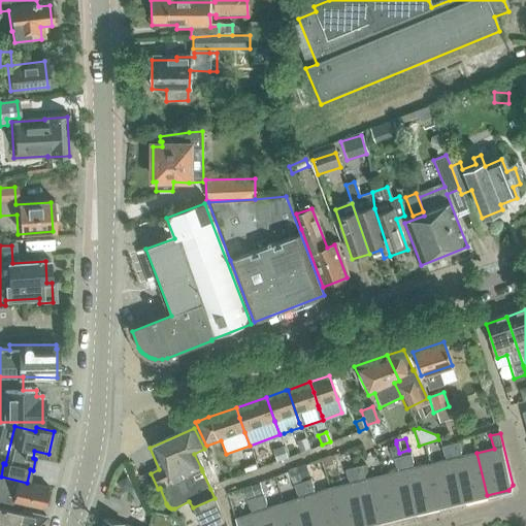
[(304,440),(296,444),(299,453),(307,450),(304,440)]
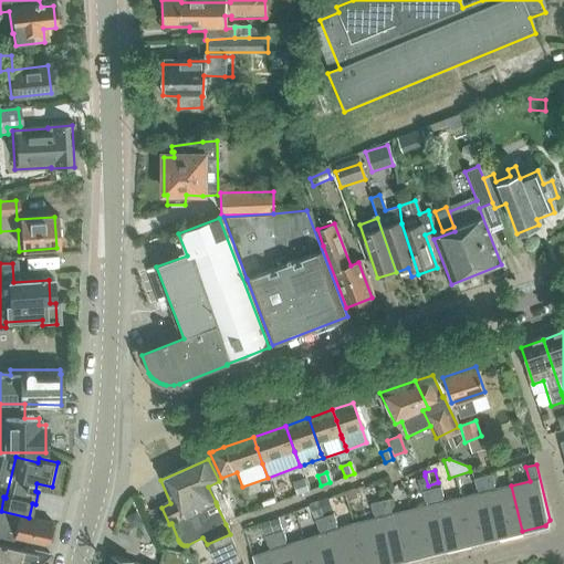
[(490,474),(483,477),(499,536),(522,531),(511,486),(492,490),(491,487),(493,487),(490,474)]
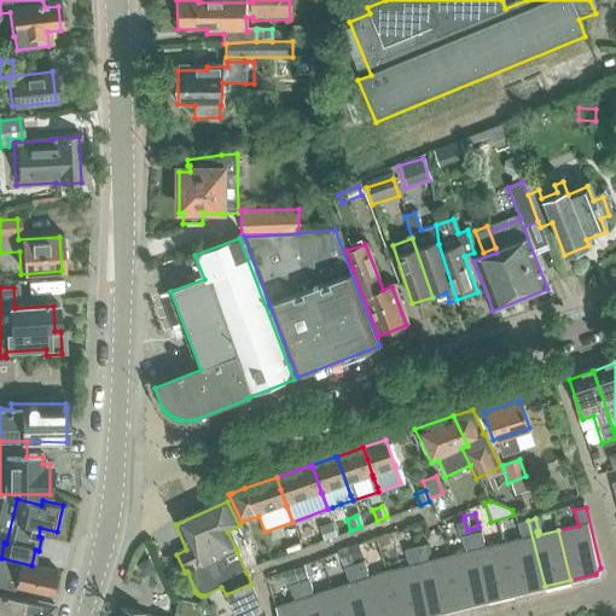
[(464,519),(454,522),(458,536),(469,534),(468,530),(464,519)]
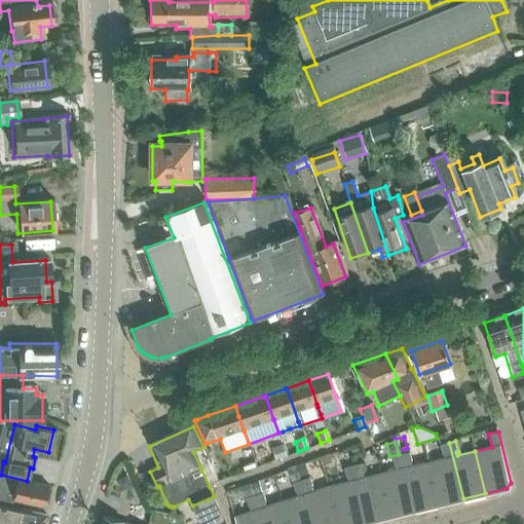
[(444,458),(426,462),(438,504),(463,498),(449,443),(439,445),(442,456),(444,456),(444,458)]
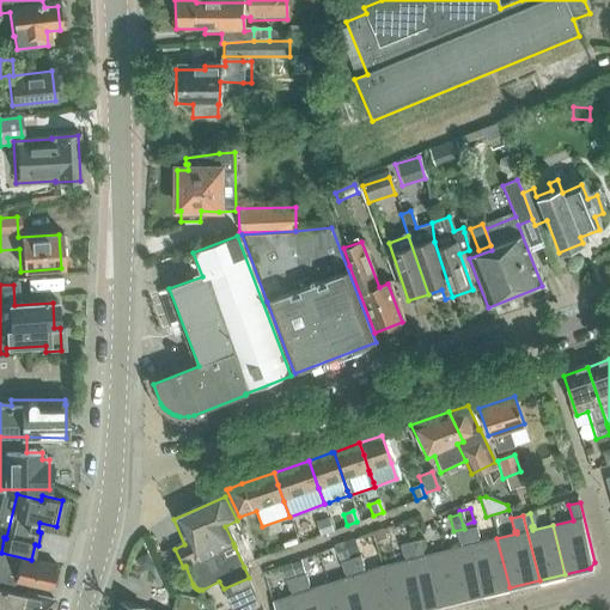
[(237,520),(225,526),(233,543),(245,538),(237,520)]
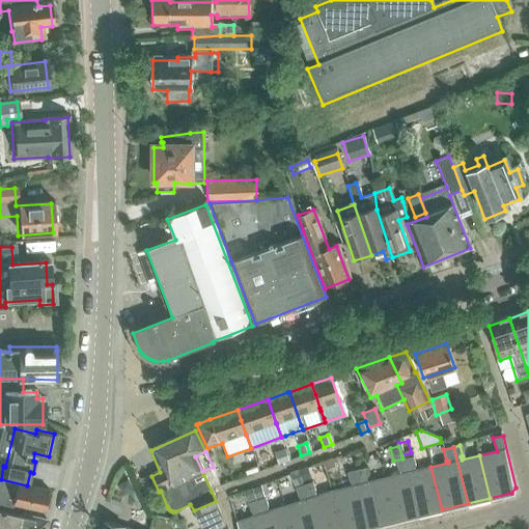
[(284,451),(274,454),(277,464),(287,461),(284,451)]
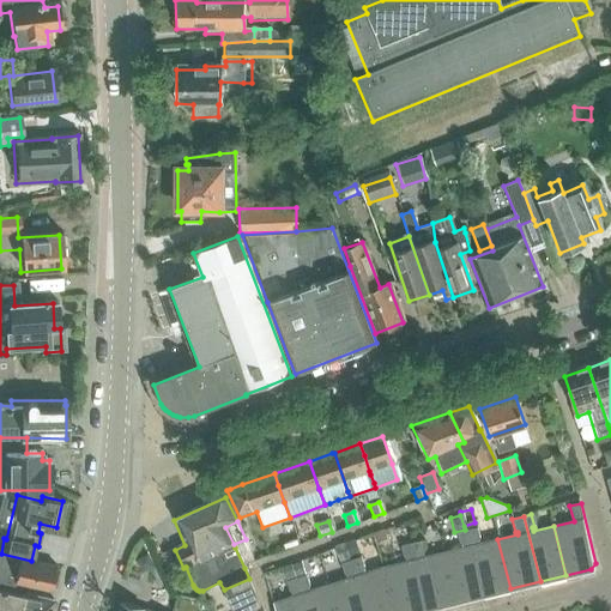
[(476,528),(467,531),(484,594),(510,588),(497,539),(477,544),(476,539),(478,539),(476,528)]
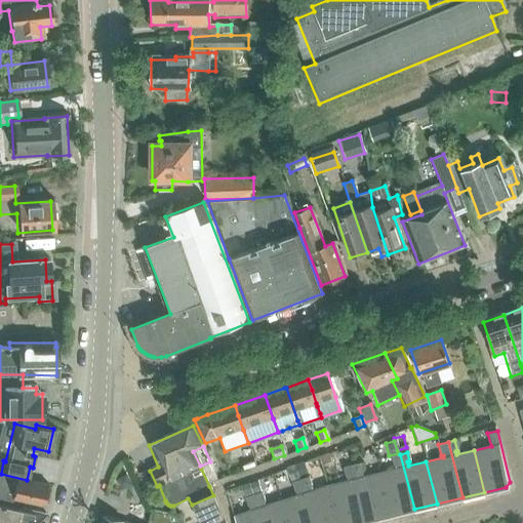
[(325,454),(318,456),(321,465),(328,463),(325,454)]
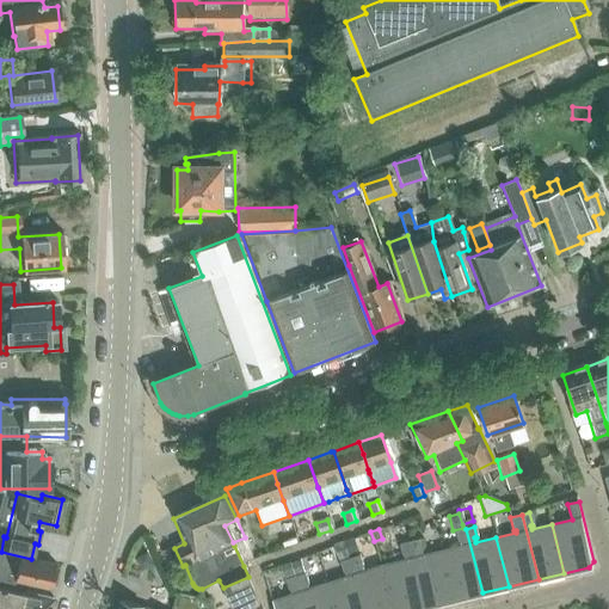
[(460,546),(442,551),(454,600),(483,592),(466,529),(453,531),(456,543),(459,542),(460,546)]
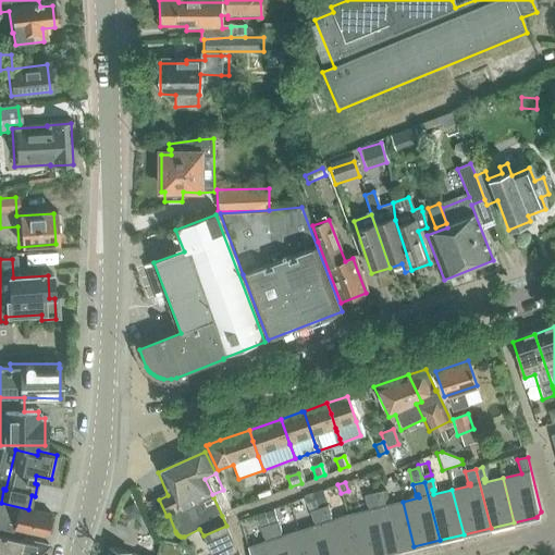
[(320,492),(311,495),(315,505),(323,502),(320,492)]
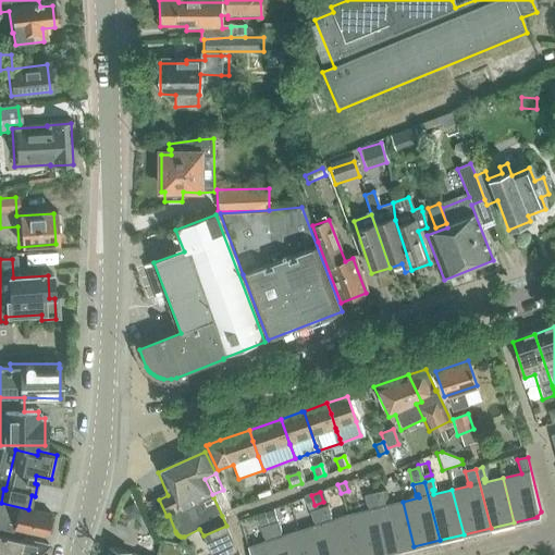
[(381,492),(372,494),(387,553),(414,546),(403,502),(382,506),(381,502),(383,502),(381,492)]
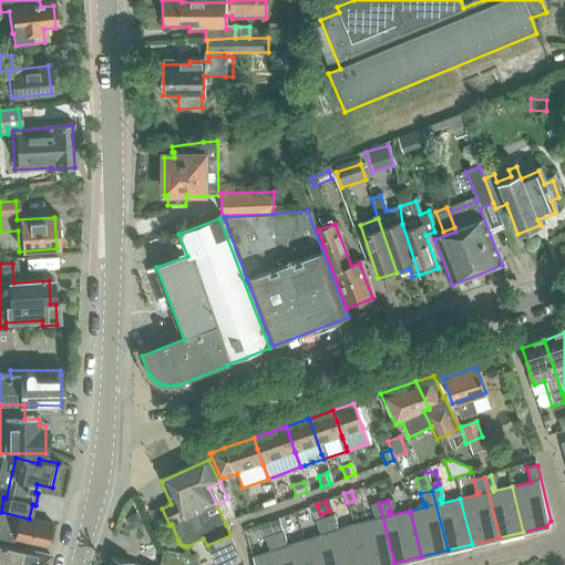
[(375,519),(355,524),(367,564),(388,564),(394,563),(379,503),(369,505),(371,515),(373,515),(375,519)]
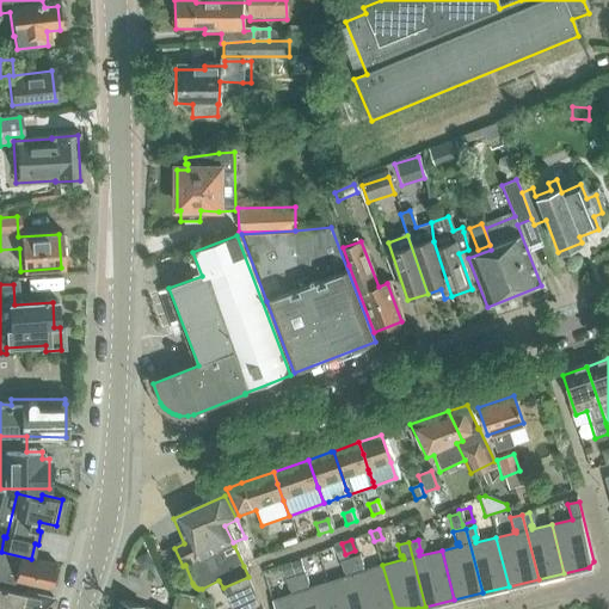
[(342,543),(332,546),(337,559),(346,555),(345,554),(342,543)]
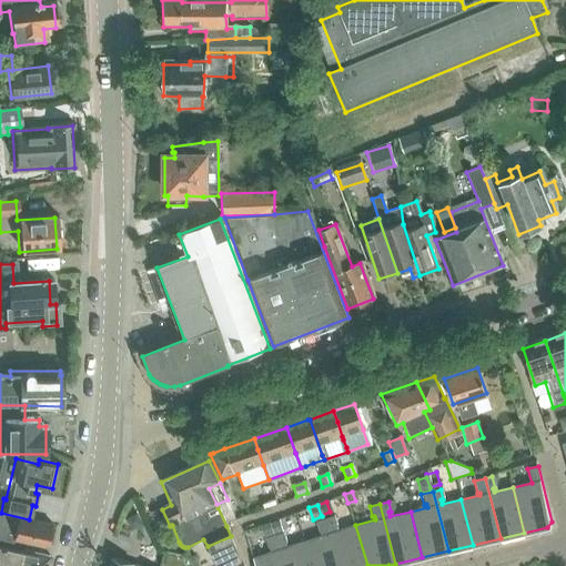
[(0,547),(10,551),(12,541),(44,547),(50,525),(0,514),(0,547)]
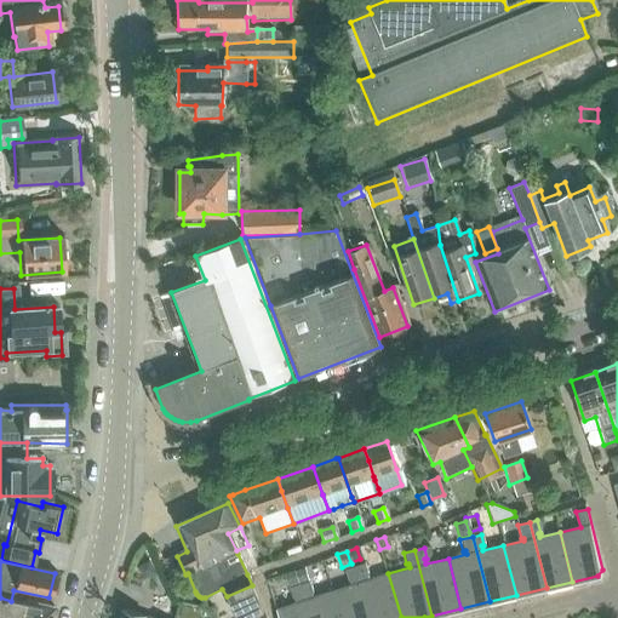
[(148,562),(137,567),(141,576),(146,577),(153,572),(148,562)]
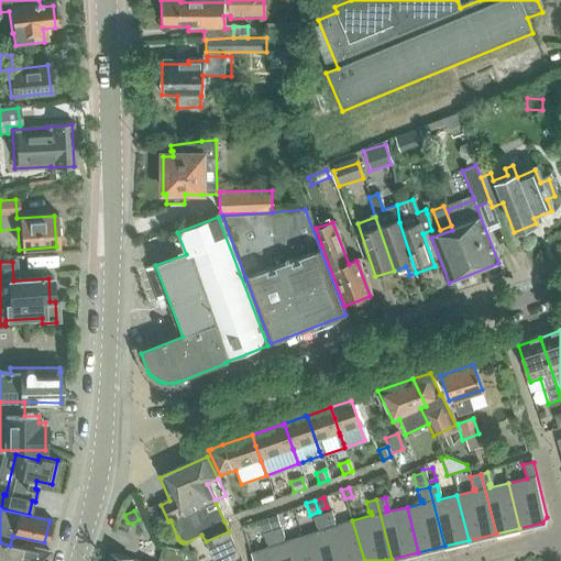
[(330,513),(320,515),(333,560),(364,560),(352,520),(332,526),(331,523),(333,521),(330,513)]
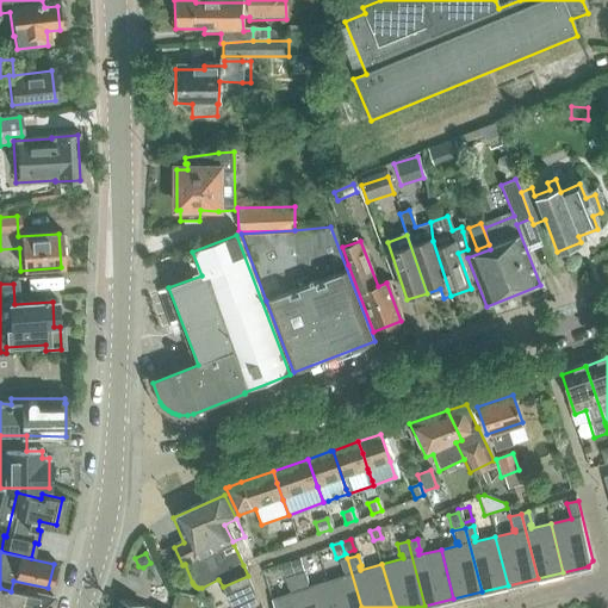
[(298,558),(287,560),(292,575),(303,571),(298,558)]
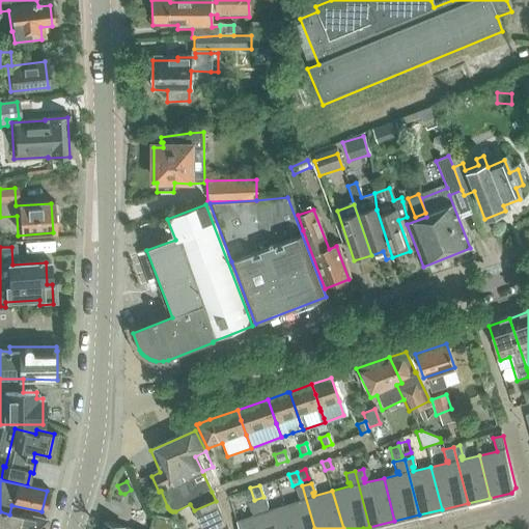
[(300,501),(283,506),(290,528),(314,528),(302,485),(294,489),(297,498),(299,498),(300,501)]
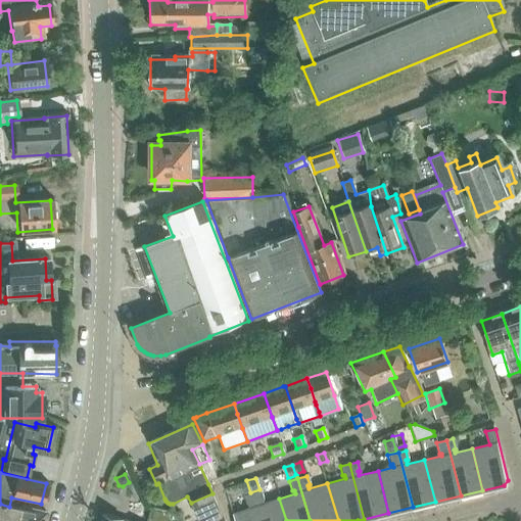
[(246,480),(237,483),(240,495),(242,494),(250,492),(246,480)]
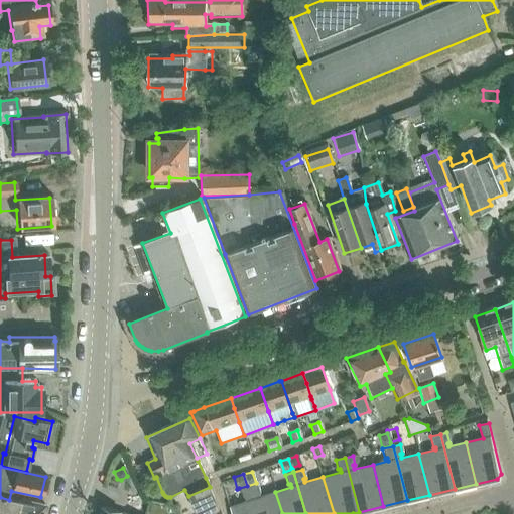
[(256,483),(247,486),(255,513),(282,513),(275,492),(260,496),(256,483)]
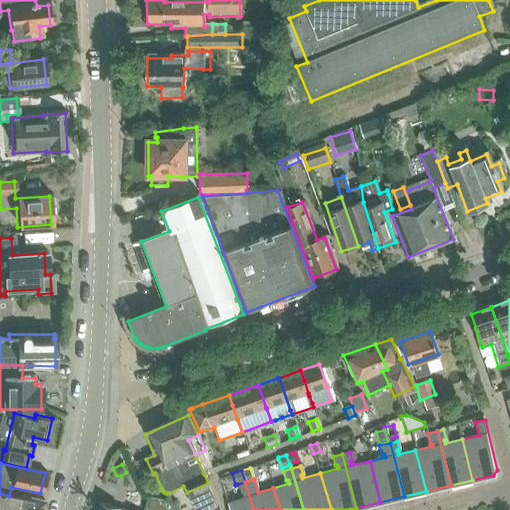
[(253,509),(245,482),(237,484),(242,498),(228,502),(230,509),(253,509)]
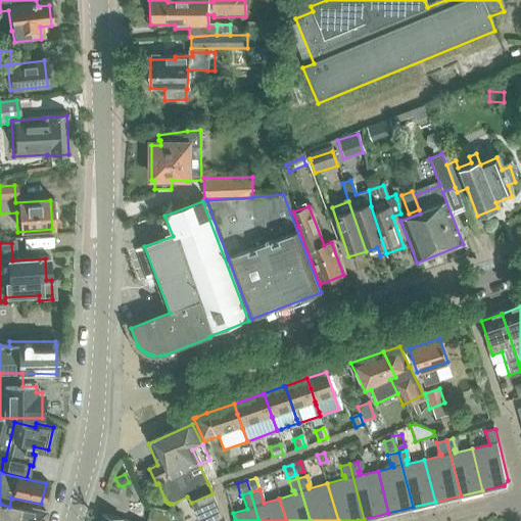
[(212,493),(191,503),(199,520),(210,520),(224,515),(212,493)]
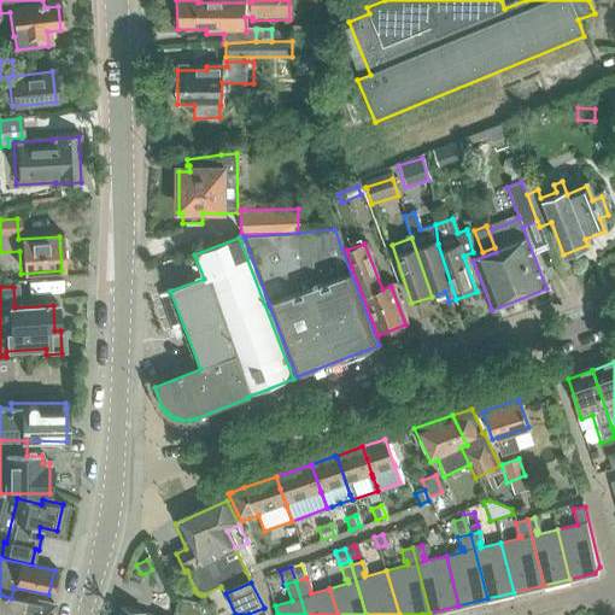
[(11,598),(0,595),(0,614),(51,614),(53,607),(24,599),(23,601),(11,598)]
